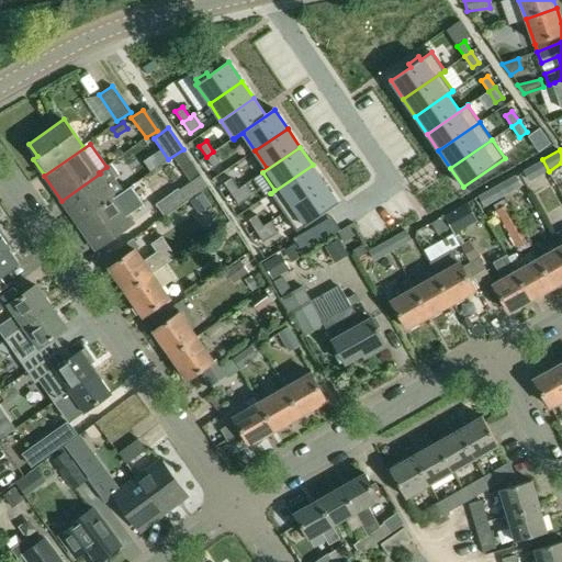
[(213,152),(206,157),(214,168),(221,163),(213,152)]
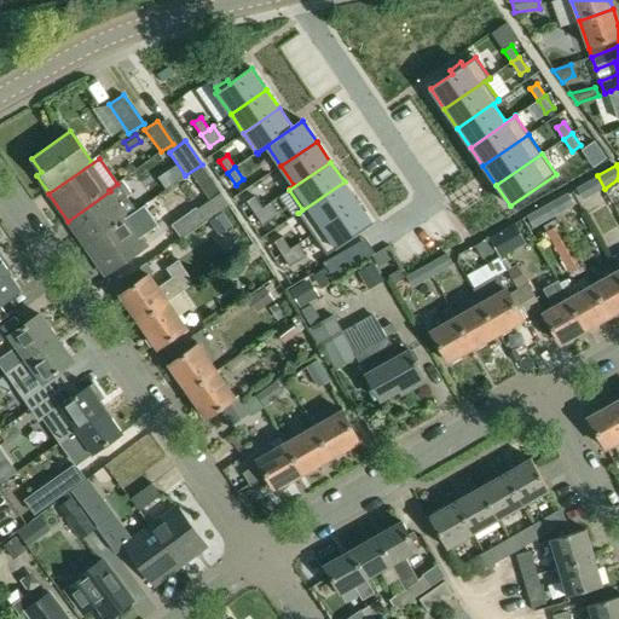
[(160,175),(167,187),(175,181),(168,171),(160,175)]
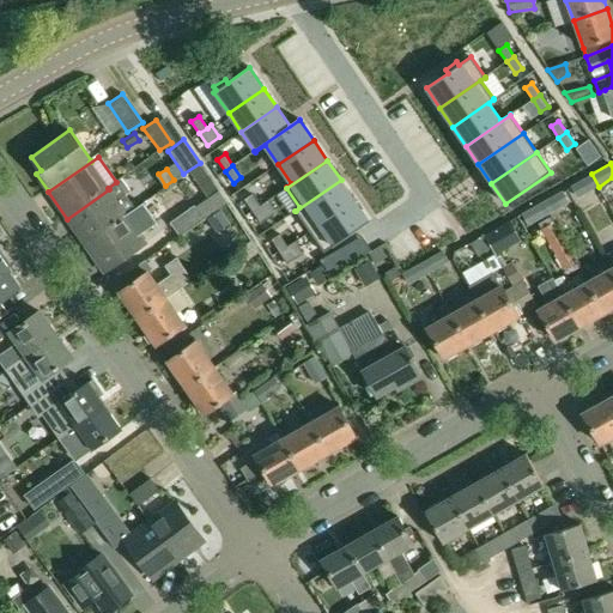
[(592,174),(570,186),(577,199),(599,187),(592,174)]
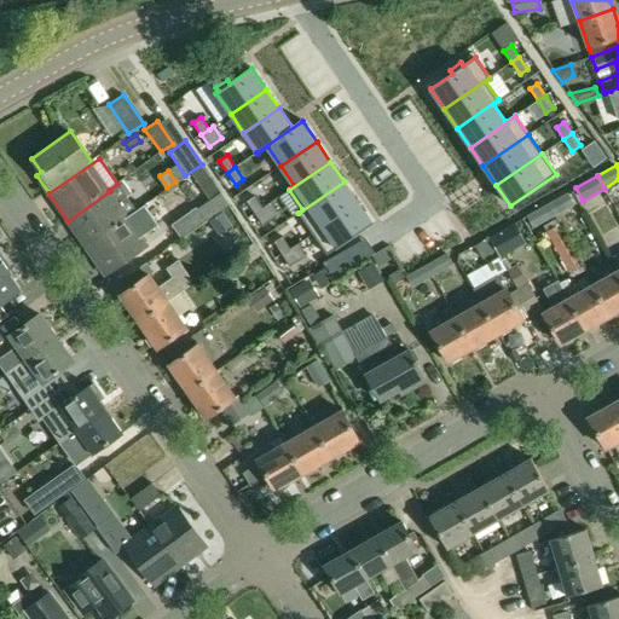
[(345,181),(299,213),(312,233),(358,202),(345,181)]
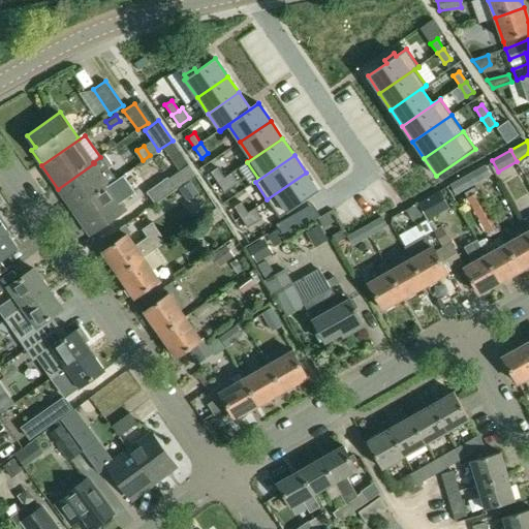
[(94,164),(58,189),(74,212),(111,187),(110,185),(117,180),(107,167),(100,173),(94,164)]
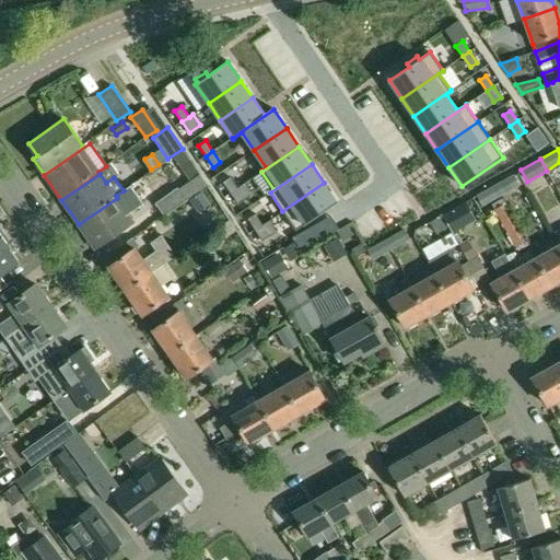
[(178,189),(186,200),(207,186),(199,174),(178,189)]
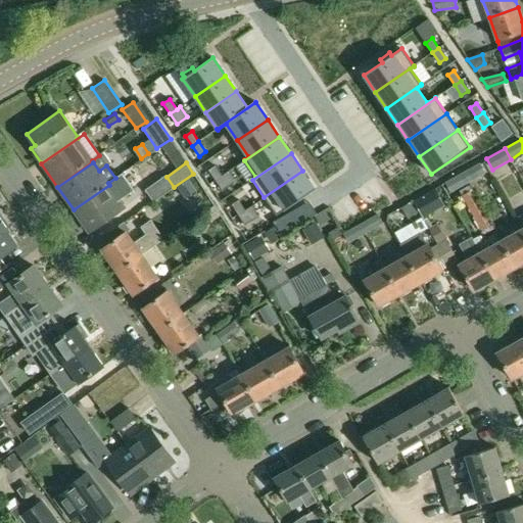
[(479,162),(462,172),(469,183),(485,174),(479,162)]
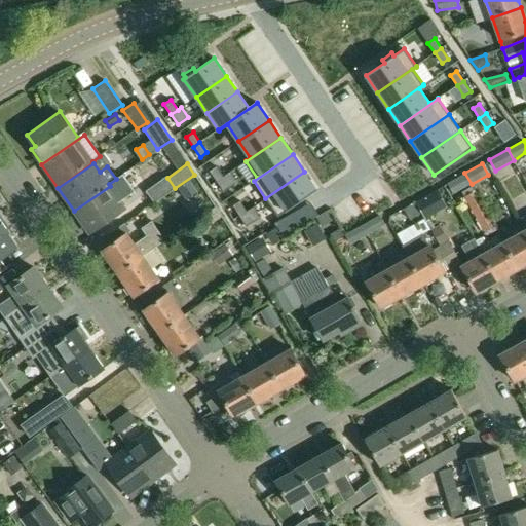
[(217,166),(210,171),(217,181),(223,177),(217,166)]
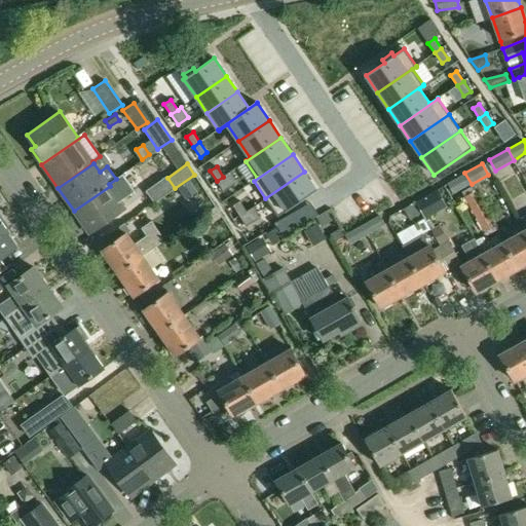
[(223,177),(217,181),(224,191),(237,182),(230,172),(223,177)]
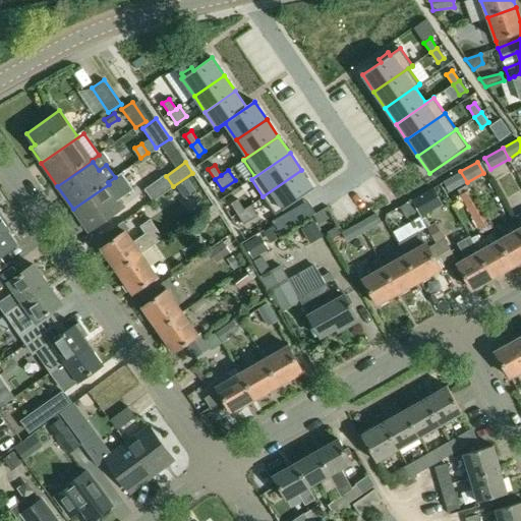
[(301,170),(263,196),(275,215),(313,188),(301,170)]
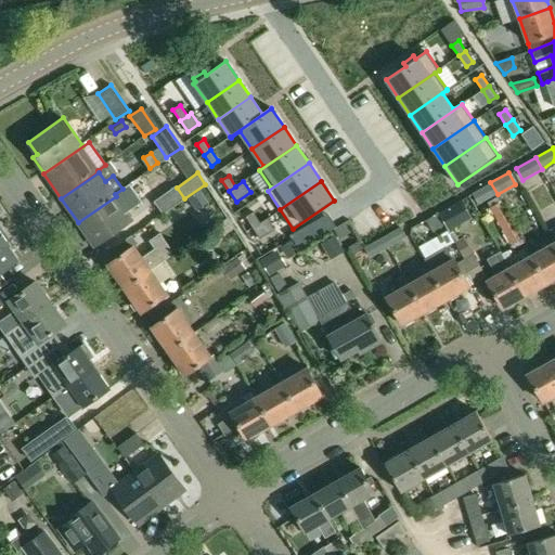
[(490,182),(472,193),(478,205),(498,194),(490,182)]
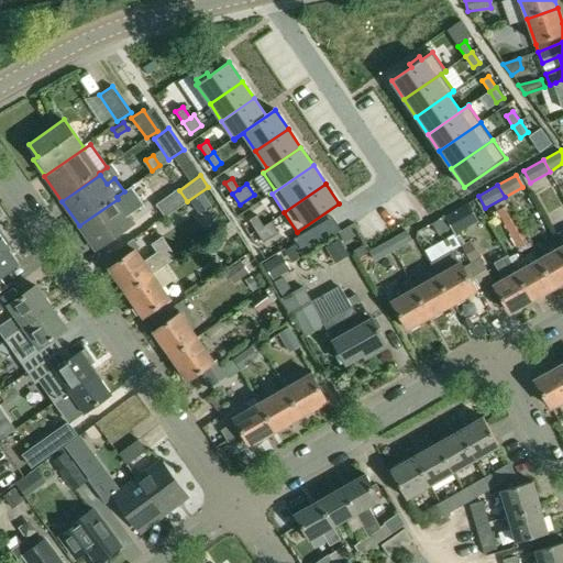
[(178,189),(156,205),(165,217),(187,201),(179,190),(178,189)]
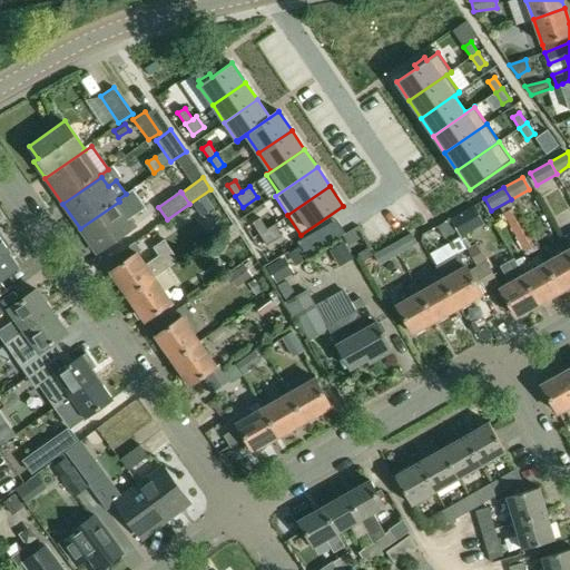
[(205,195),(193,204),(200,215),(213,206),(205,195)]
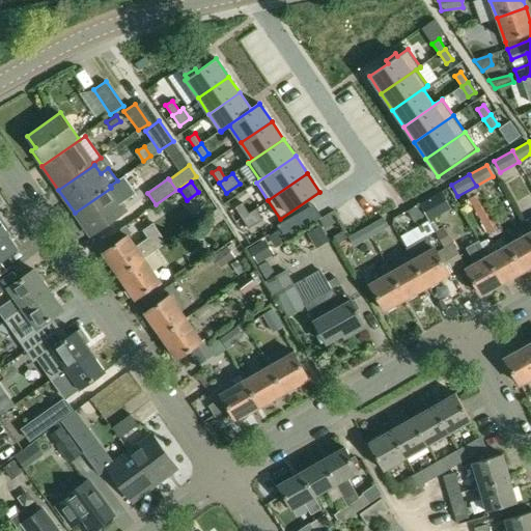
[(75,213),(90,235),(127,211),(111,188),(75,213)]
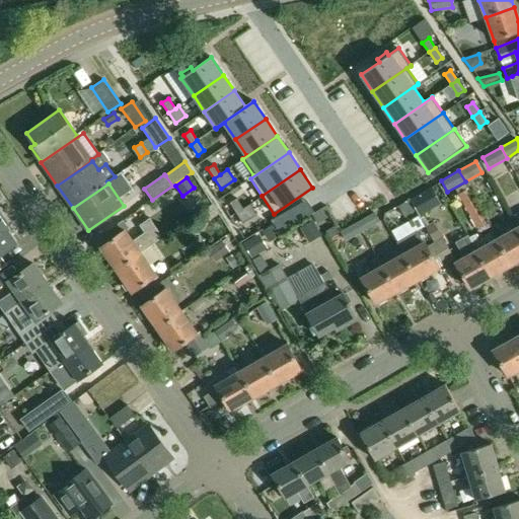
[(466,190),(459,194),(478,228),(486,224),(466,190)]
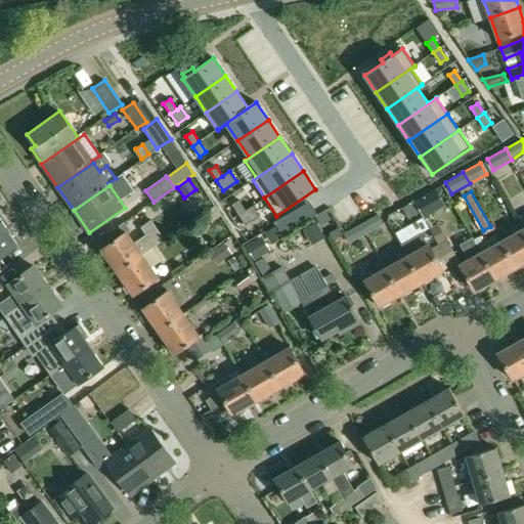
[(239,201),(232,205),(238,215),(246,211),(239,201)]
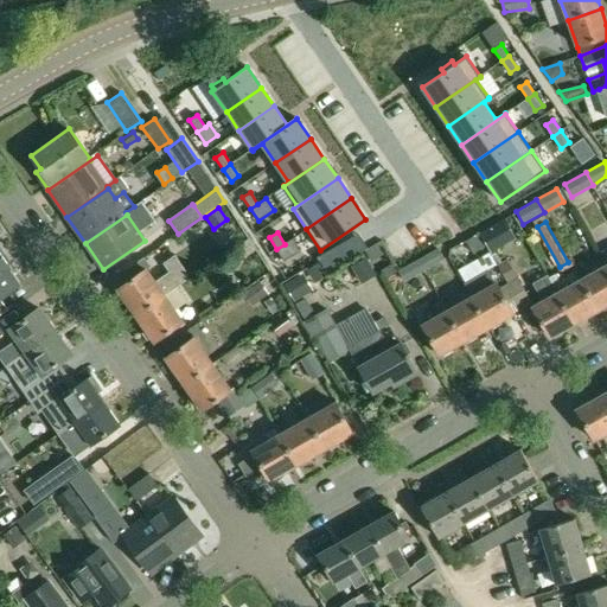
[(285,244),(276,249),(283,261),(300,251),(293,238),(285,244)]
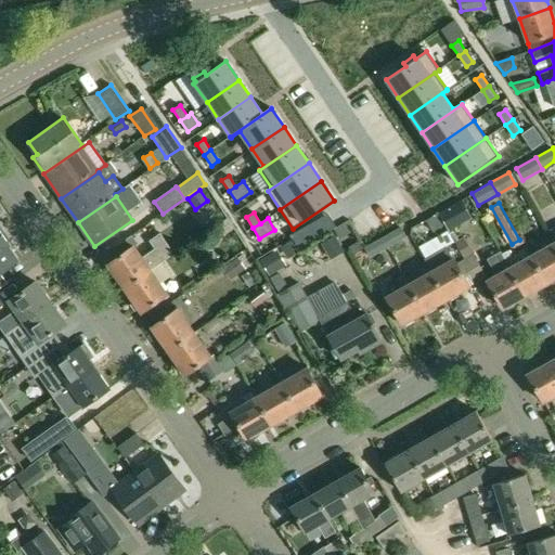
[(401,226),(382,236),(388,248),(408,237),(401,226)]
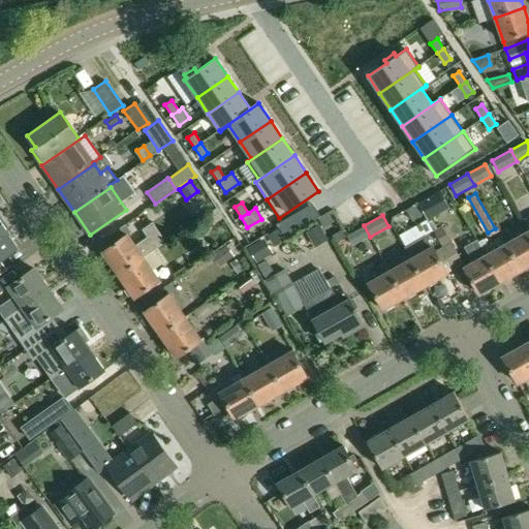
[(114,244),(103,251),(119,275),(144,257),(165,242),(152,222),(142,229),(147,238),(135,245),(128,234),(130,231),(126,224),(109,237),(114,244)]
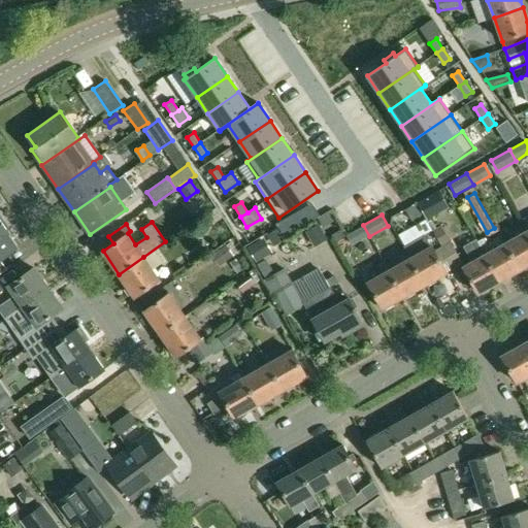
[(8,232),(2,223),(0,223),(0,273),(0,272),(0,259),(17,248),(7,233),(8,232)]
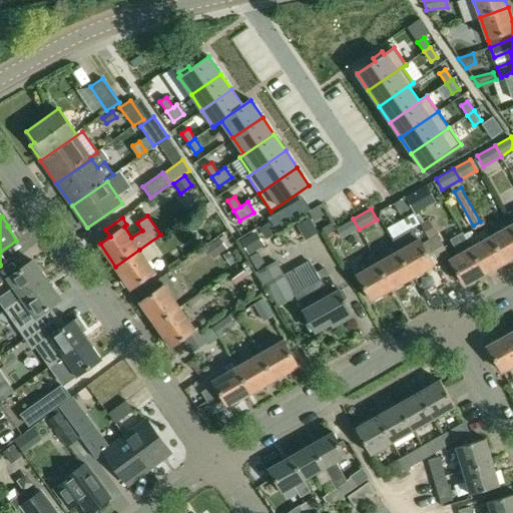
[(353,218),(336,227),(342,238),(359,229),(353,218)]
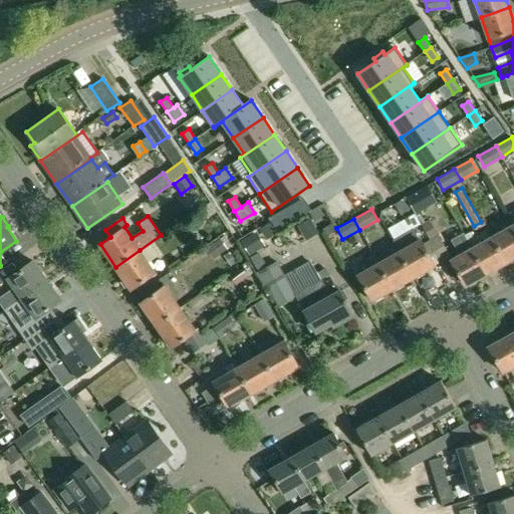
[(270,221),(259,228),(266,239),(277,233),(270,221)]
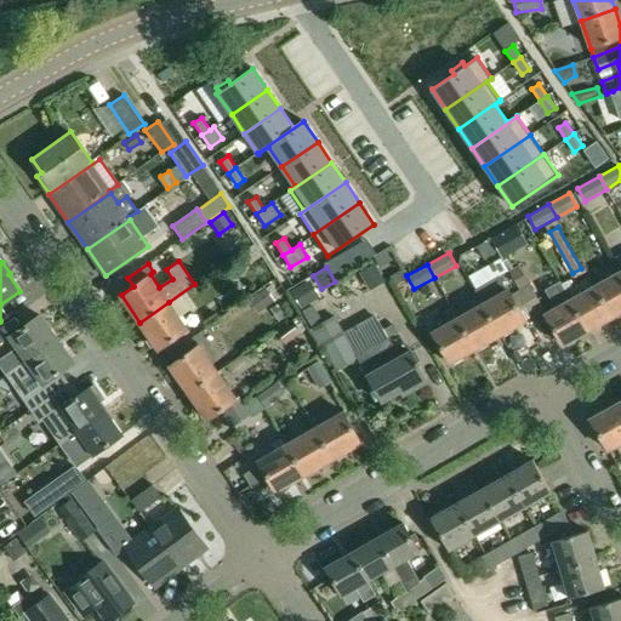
[(620,273),(620,272),(596,285),(613,317),(620,312),(620,273)]
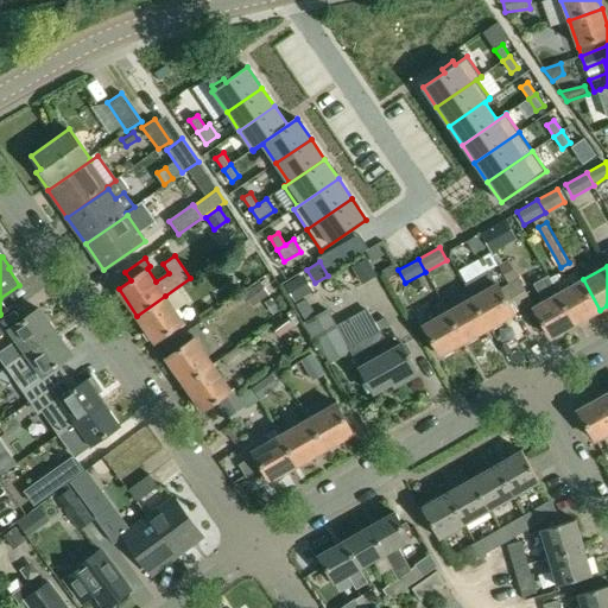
[(303,274),(285,286),(295,302),(312,291),(303,274)]
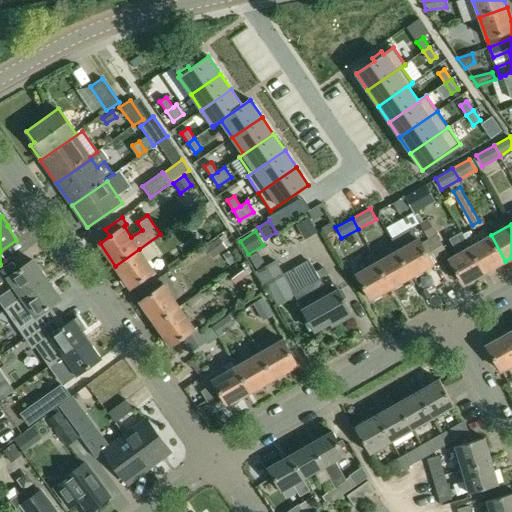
[(461,232),(449,239),(458,254),(450,259),(464,284),(485,273),(470,247),(461,232)]
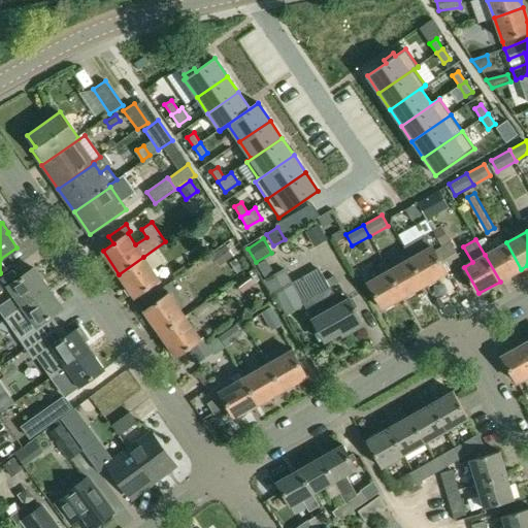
[(450,242),(442,246),(454,267),(461,262),(450,242)]
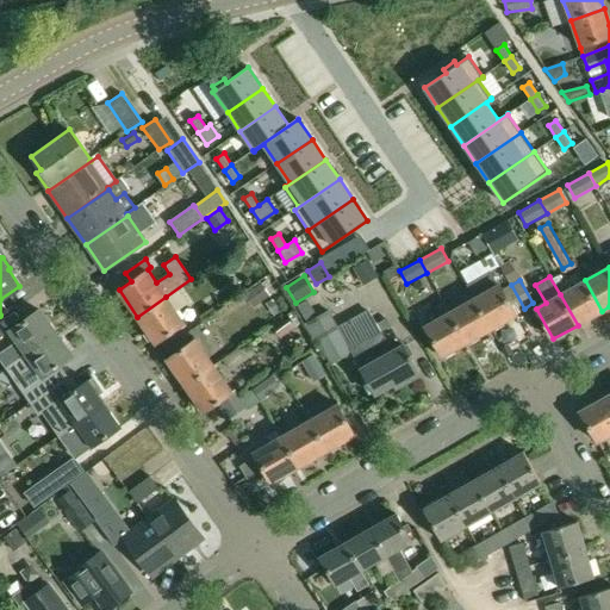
[(585,280),(560,294),(578,325),(597,313),(602,311),(585,280)]
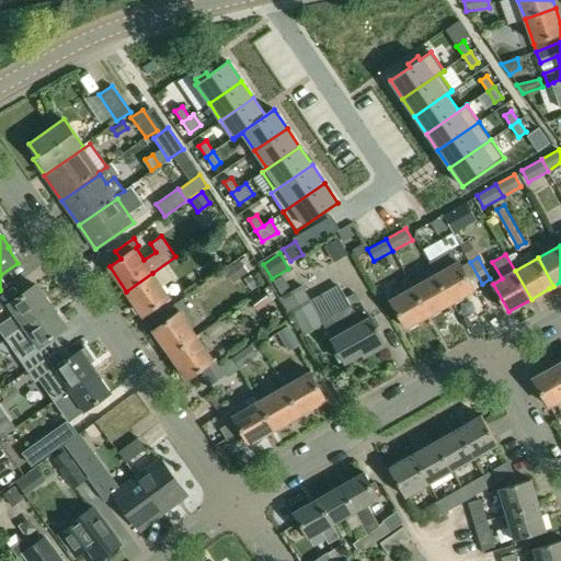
[(239,261),(233,264),(242,275),(247,272),(239,261)]
